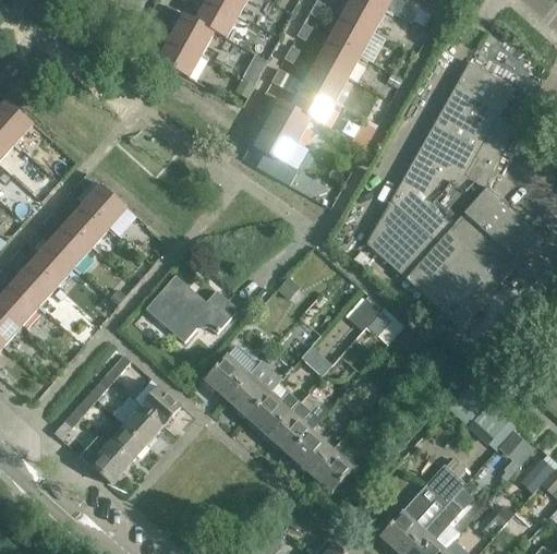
[(239,13),(215,0),(205,0),(194,19),(216,31),(226,36),(239,13)]
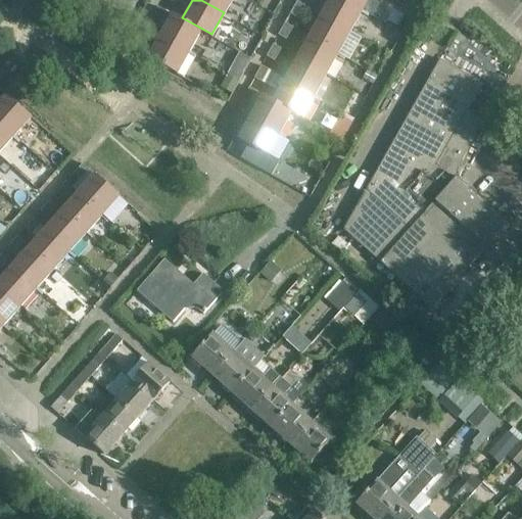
[(201,0),(224,12),(230,0),(201,0)]
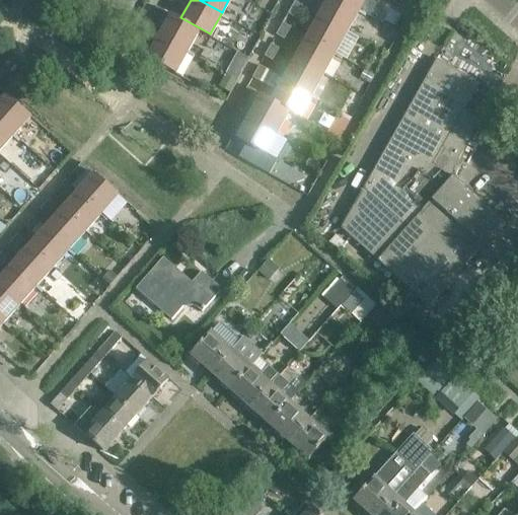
[(293,0),(287,11),(295,15),(302,3),(297,0),(293,0)]
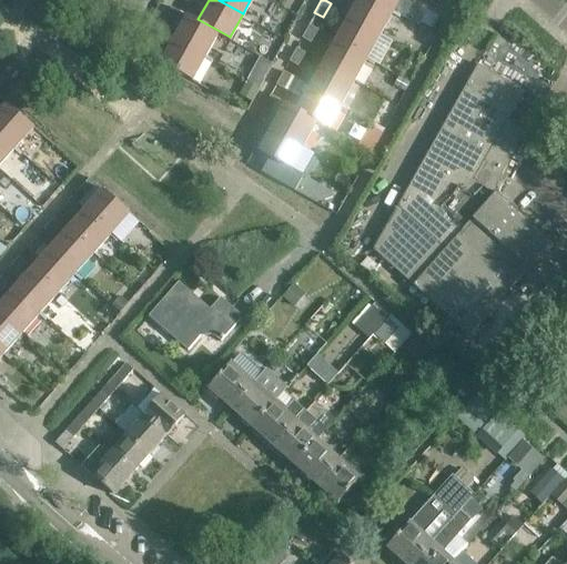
[(393,8),(378,0),(356,0),(350,14),(380,31),(393,8)]
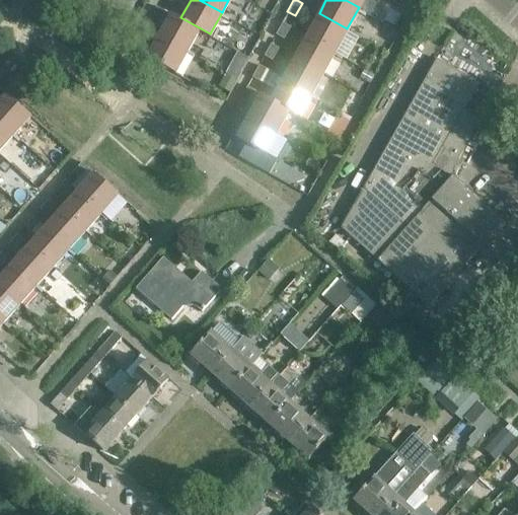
[(157,3),(150,15),(158,20),(165,8),(157,3)]
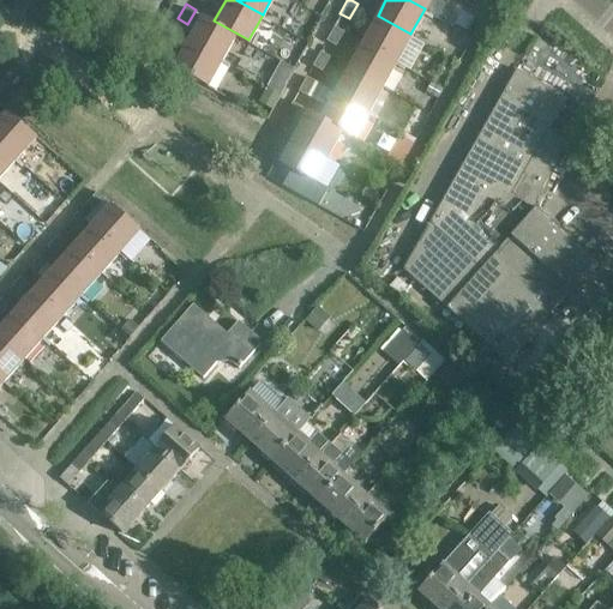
[(238,34),(214,20),(203,14),(188,40),(223,59),(238,34)]
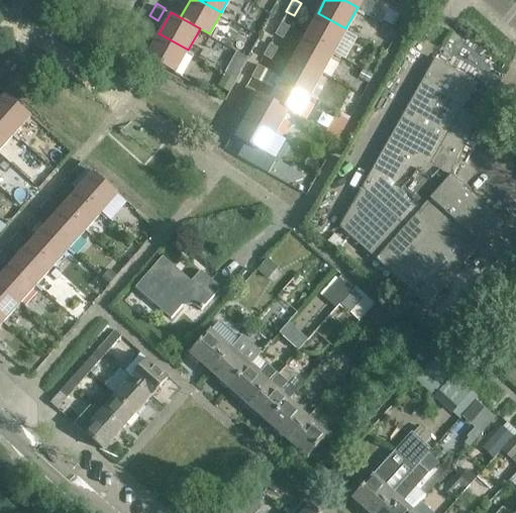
[(345,28),(318,13),(306,33),(334,49),(345,28)]
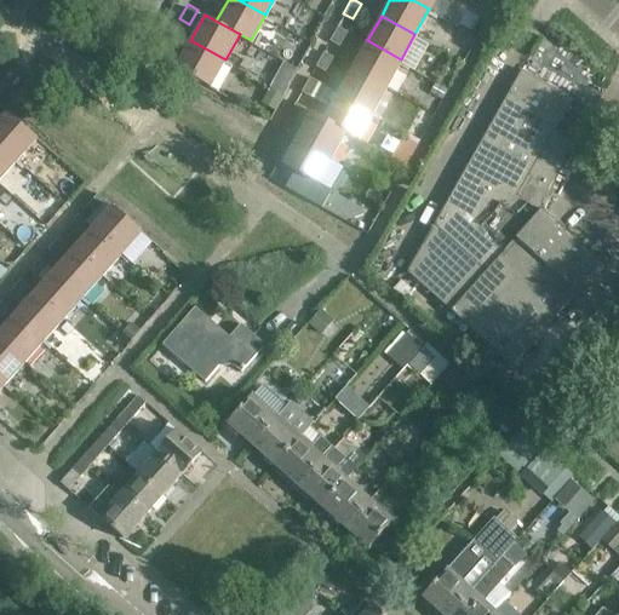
[(337,23),(330,38),(339,44),(347,28),(337,23)]
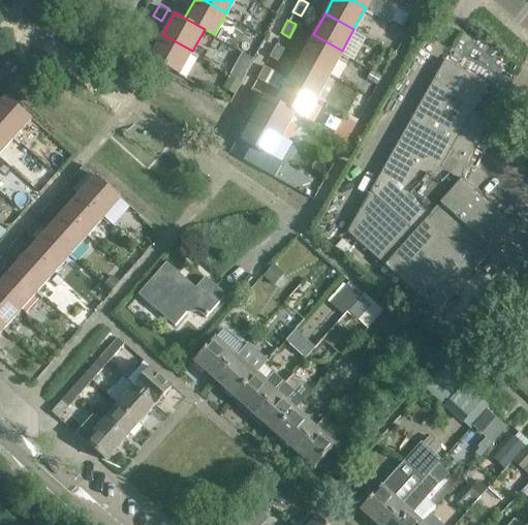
[(148,25),(142,37),(150,42),(156,30),(148,25)]
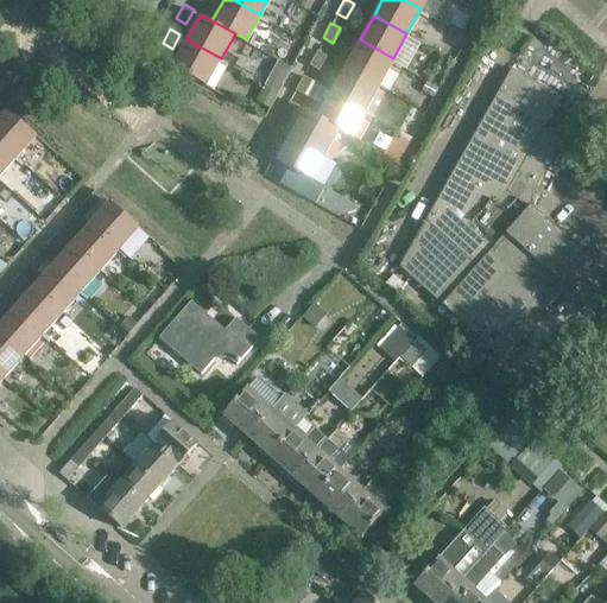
[(221,58),(187,39),(172,65),(207,84),(221,58)]
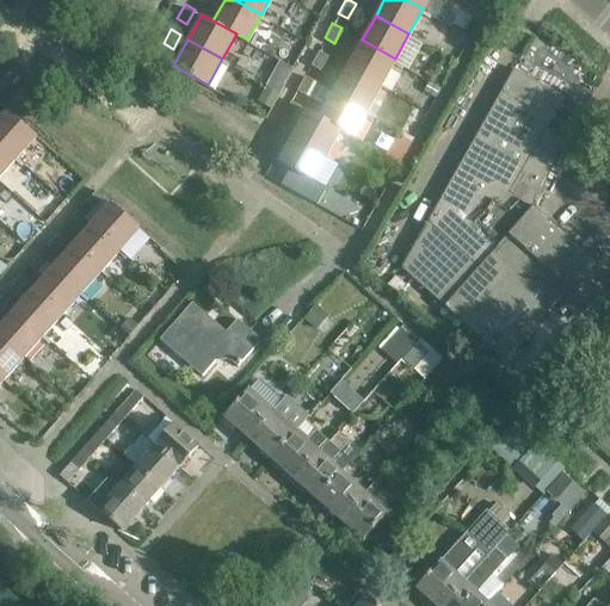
[(395,59),(362,39),(347,65),(381,84),(395,59)]
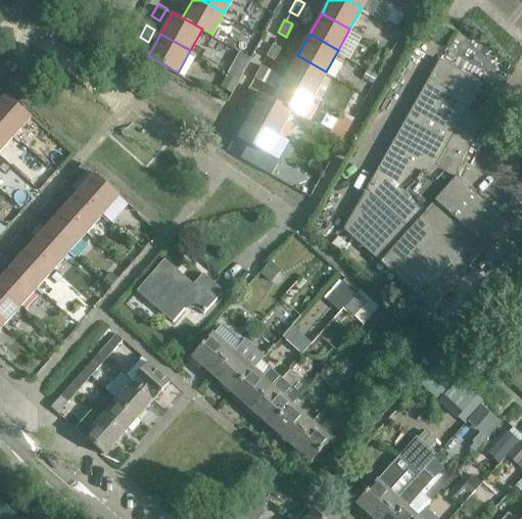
[(272,41),(266,53),(274,58),(281,45),(272,41)]
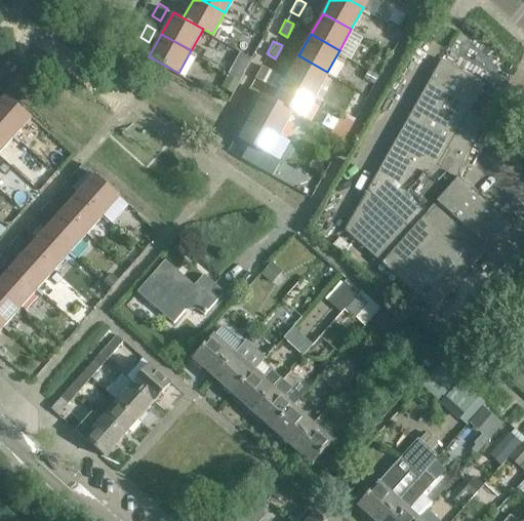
[(327,72),(298,55),(287,77),(315,93),(327,72)]
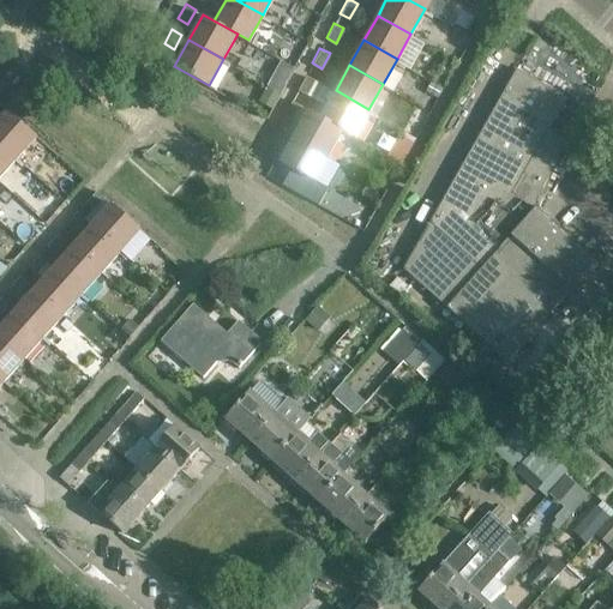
[(515,67),(469,150),(430,222),(402,266),(446,306),(538,206),(533,202),(569,137),(548,125),(566,95),(515,67)]
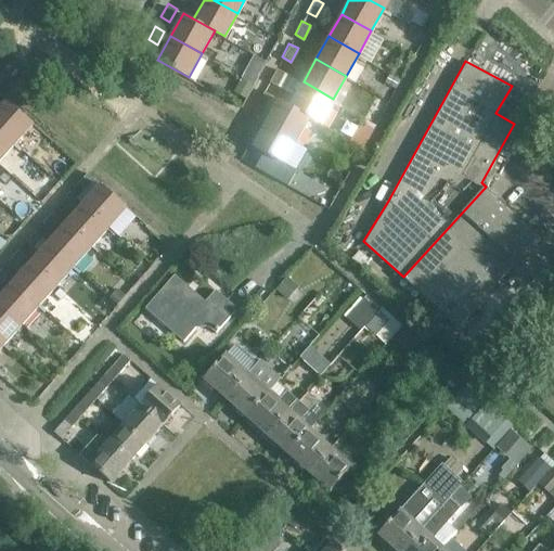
[(285,71),(277,66),(269,79),(278,85),(279,84),(285,88),(293,76),(285,72),(285,71)]
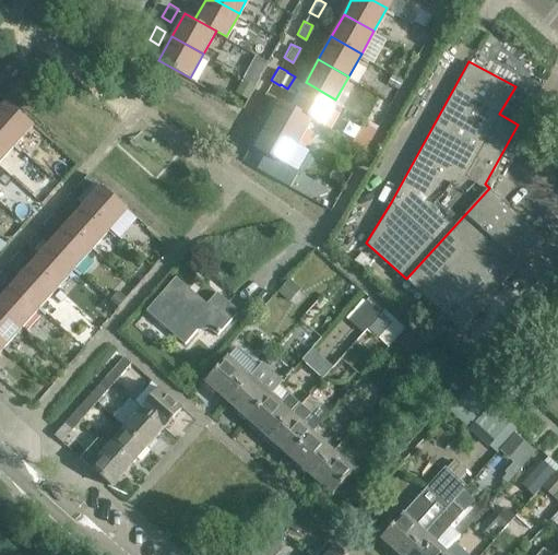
[(335,99),(306,82),(293,105),(311,116),(323,122),(335,99)]
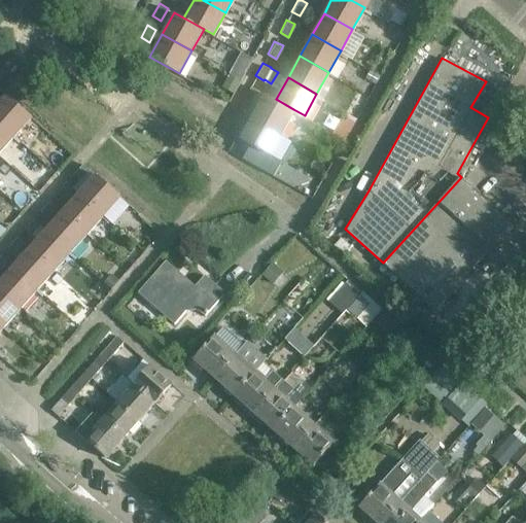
[(293,109),(276,99),(266,93),(258,90),(259,90),(250,84),(243,98),(258,106),(253,114),(282,131),(293,109)]
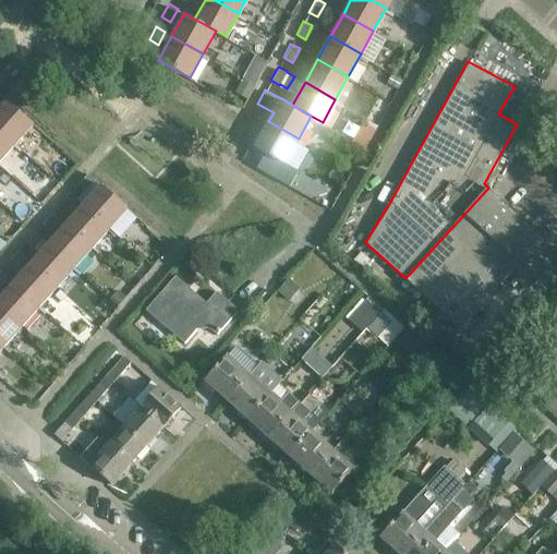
[(33,123),(7,99),(0,106),(0,129),(14,143),(33,123)]
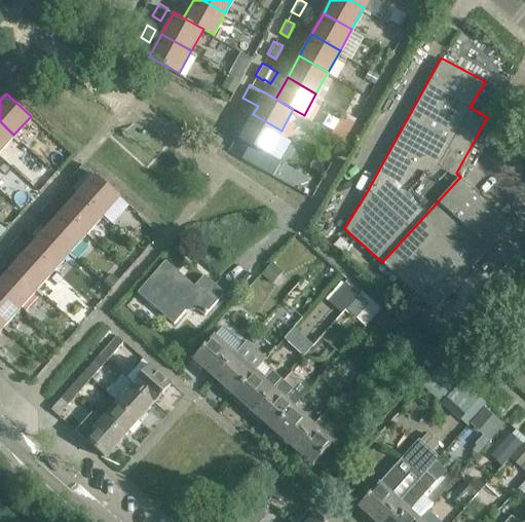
[(238,106),(231,119),(239,123),(247,111),(238,106)]
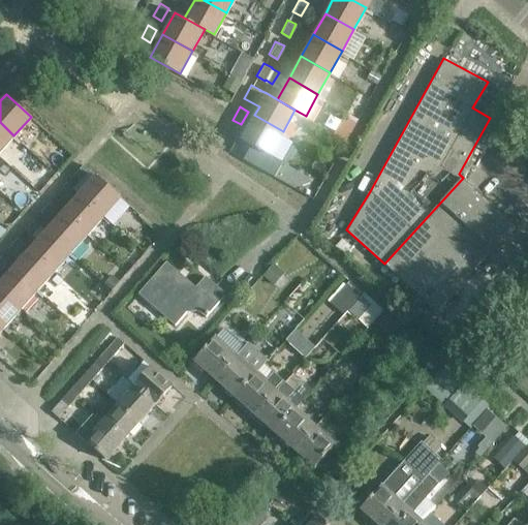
[(283,131),(254,115),(242,139),(251,144),(244,158),(275,175),(283,159),(272,153),(283,131)]
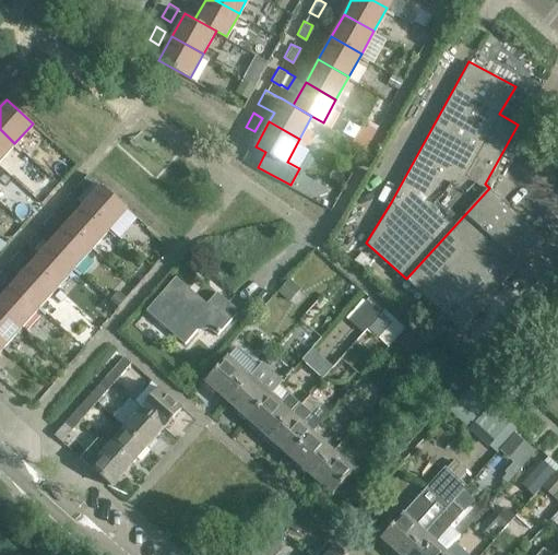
[(0,158),(14,143),(0,129),(0,158)]
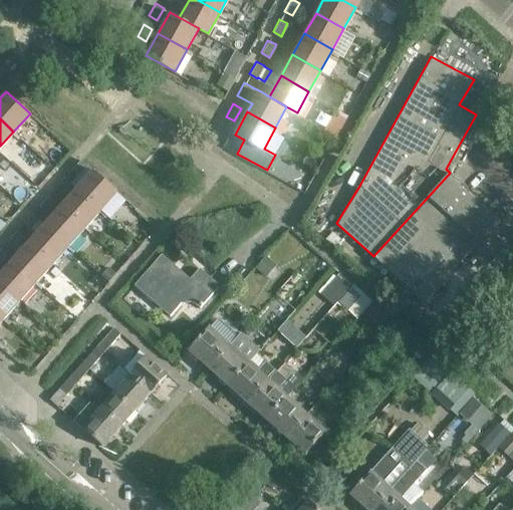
[(78,174),(88,164),(81,158),(72,168),(78,174)]
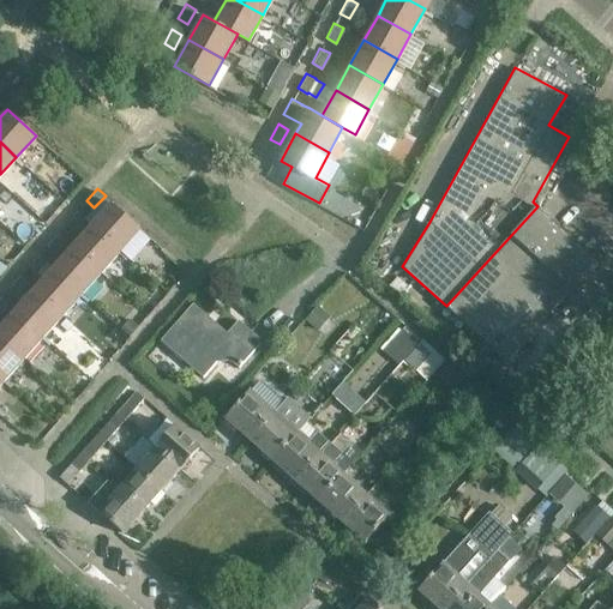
[(140,229),(112,203),(92,224),(121,251),(140,229)]
